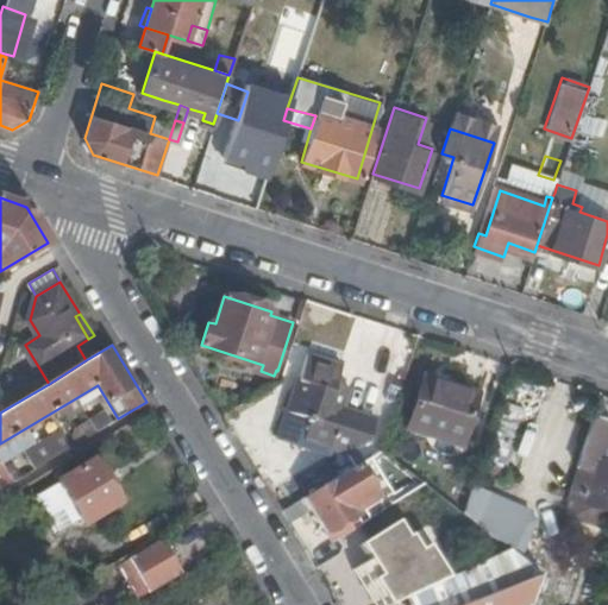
[(346,408),(350,395),(337,391),(338,385),(344,366),(309,355),(302,380),(299,379),(290,410),(309,415),(308,420),(314,421),(311,436),(328,441),(328,446),(355,453),(373,442),(380,418),(346,408)]
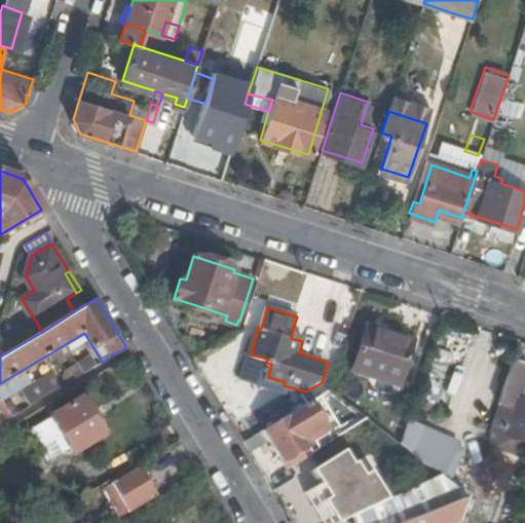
[(402,381),(414,342),(367,327),(354,366),(402,381)]
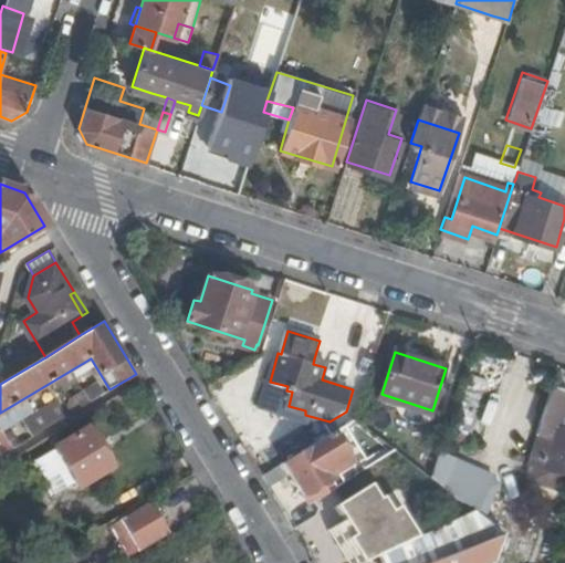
[(0,384),(11,377),(0,358),(0,384)]
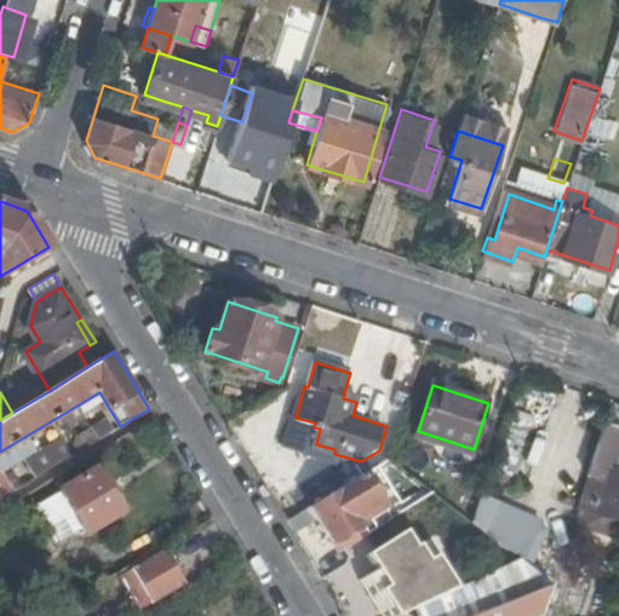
[(343,398),(356,402),(357,396),(344,392),(343,398)]
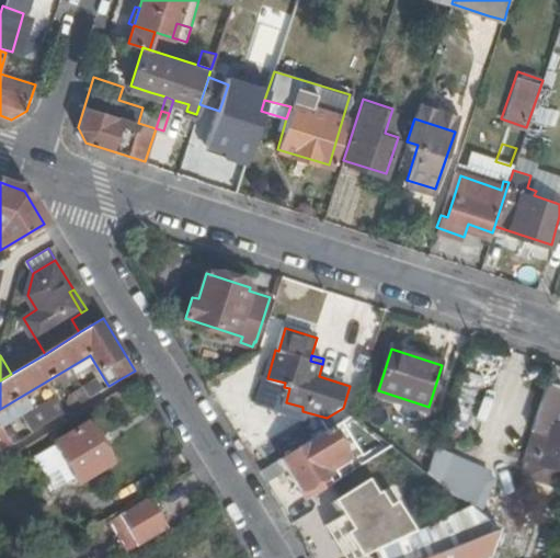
[(94,396),(91,389),(87,391),(82,384),(78,386),(79,388),(68,395),(72,400),(83,394),(87,400),(94,396)]
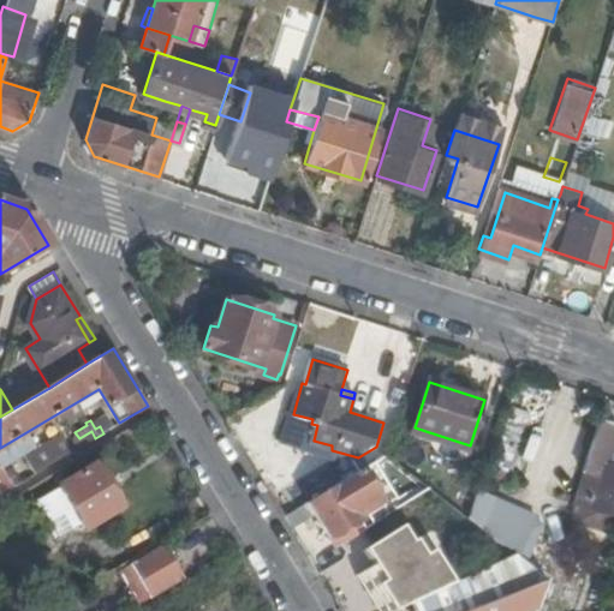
[(111,420),(100,426),(103,433),(114,426),(111,420)]
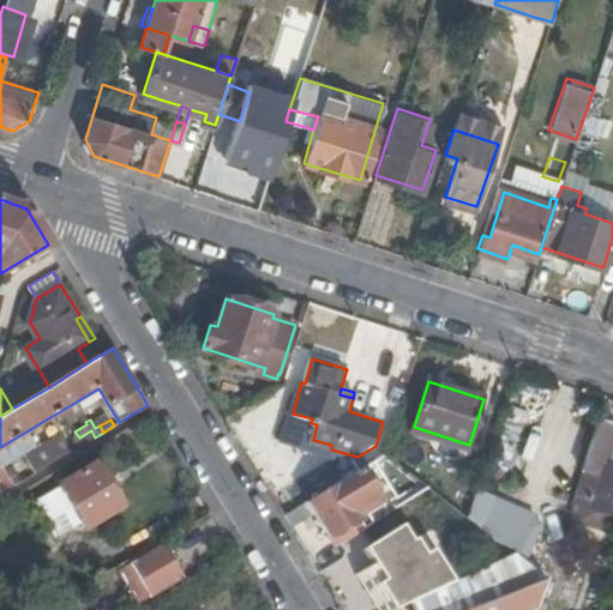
[(612,424),(600,420),(583,471),(587,471),(577,501),(589,505),(588,506),(612,514),(612,424)]
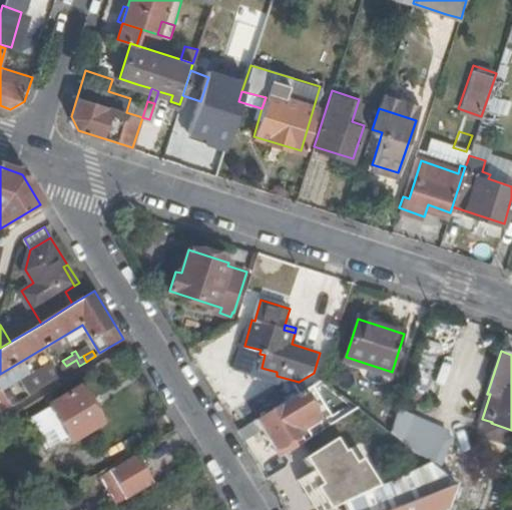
[(76,360),(66,366),(69,371),(79,366),(76,360)]
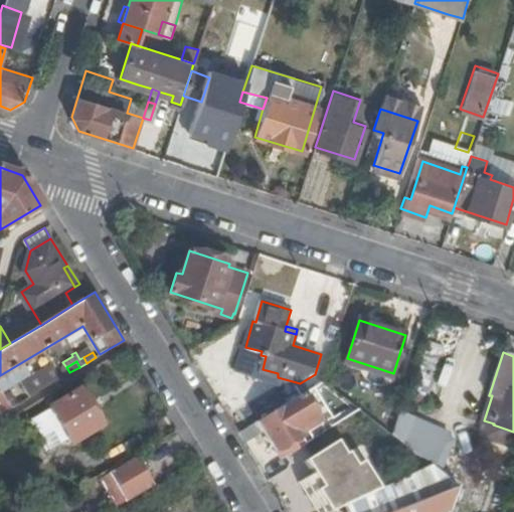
[(28,381),(32,387),(41,382),(48,378),(57,372),(53,366),(28,381)]
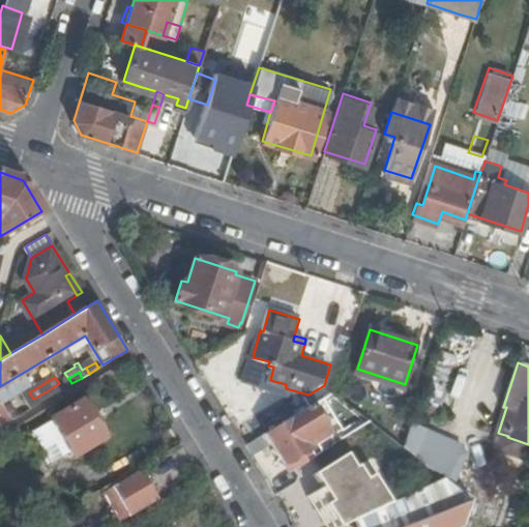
[(63,389),(59,383),(50,389),(53,396),(63,389)]
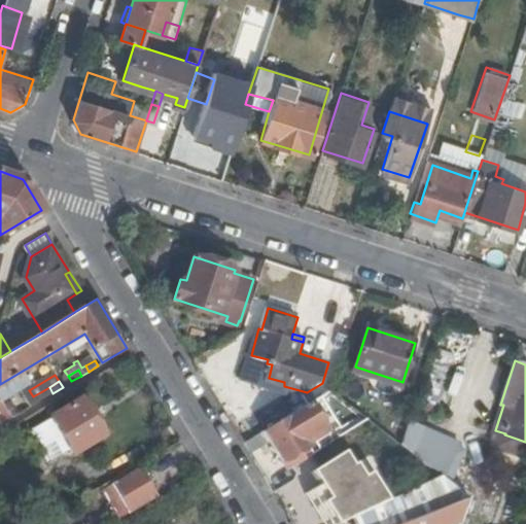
[(42,391),(45,397),(53,393),(49,387),(42,391)]
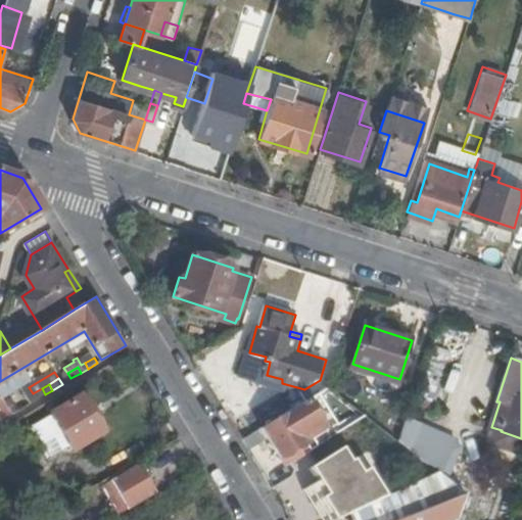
[(42,388),(33,393),(36,399),(45,394),(42,388)]
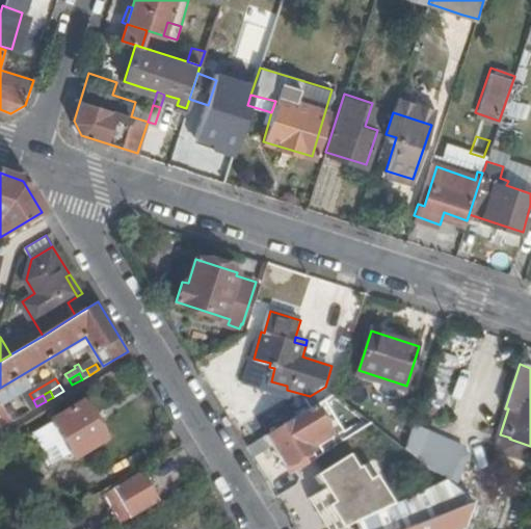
[(346,430),(326,398),(268,433),(287,465),(303,455),(307,463),(336,445),(346,430)]
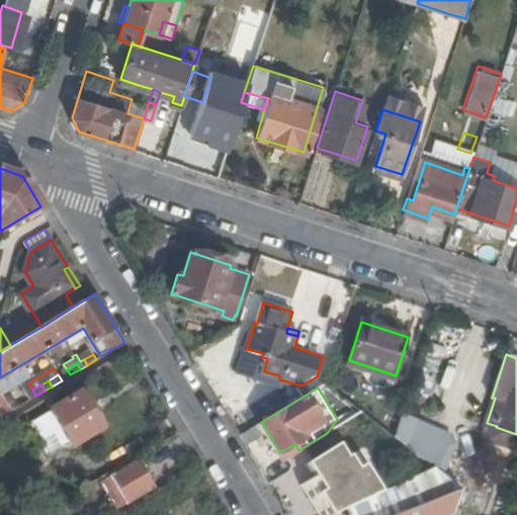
[(102,427),(81,392),(51,410),(53,413),(71,443),(72,444),(102,427)]
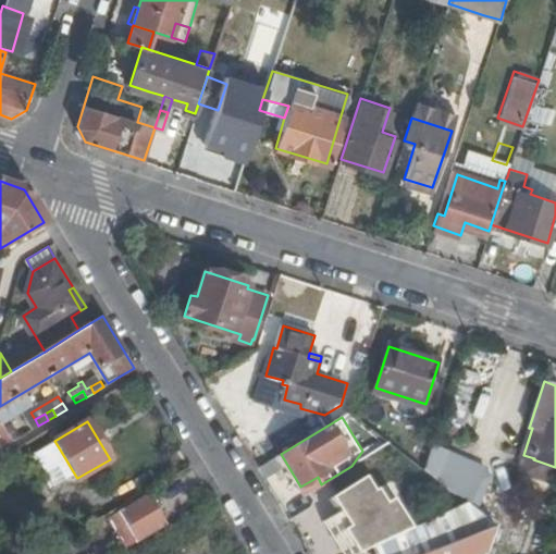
[(15,432),(25,426),(23,422),(0,435),(0,440),(8,436),(11,442),(19,438),(15,432)]
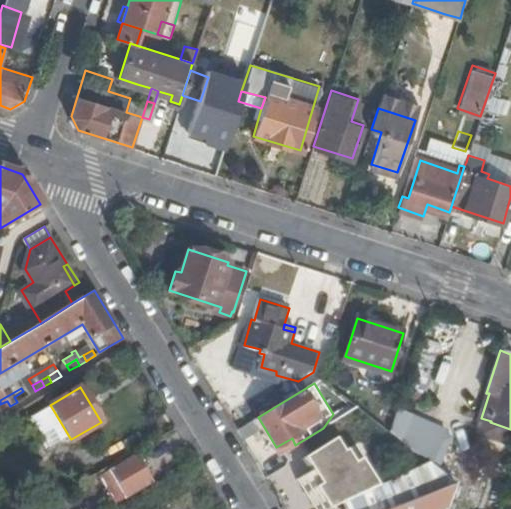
[(27,396),(23,391),(14,397),(17,402),(27,396)]
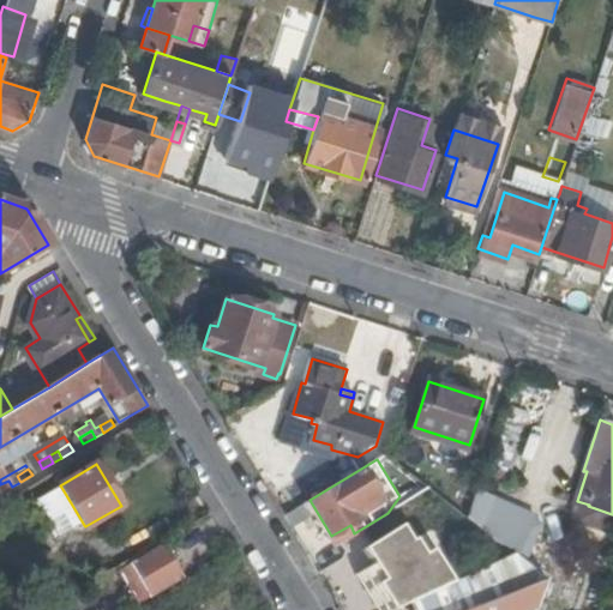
[(8,481),(0,484),(0,491),(1,494),(12,487),(8,481)]
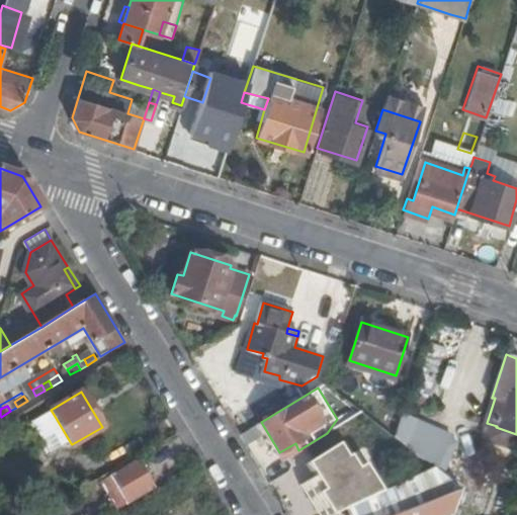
[(53,413),(37,422),(56,452),(71,443),(53,413)]
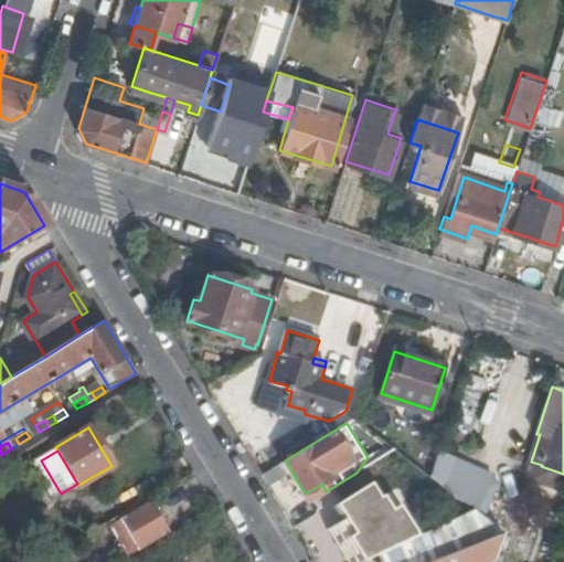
[(480,509),(496,468),(457,454),(447,483),(480,509)]
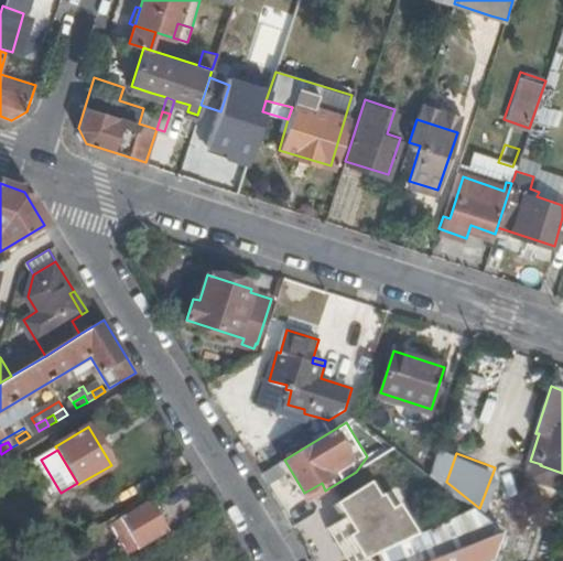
[(562,473),(540,465),(536,479),(562,489),(562,473)]
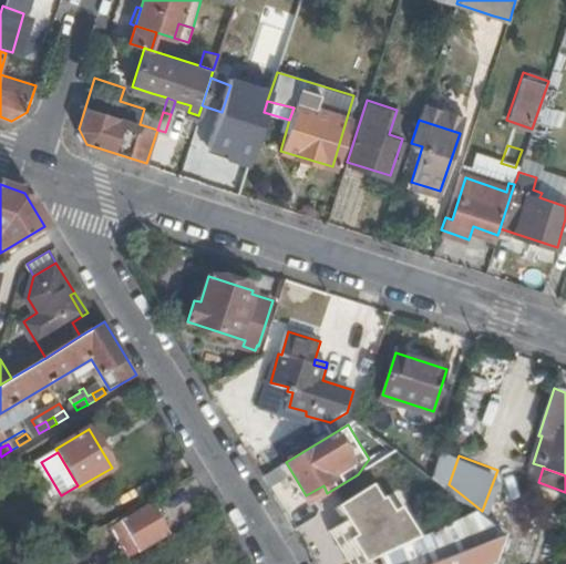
[(503,472),(497,470),(482,511),(486,514),(503,472)]
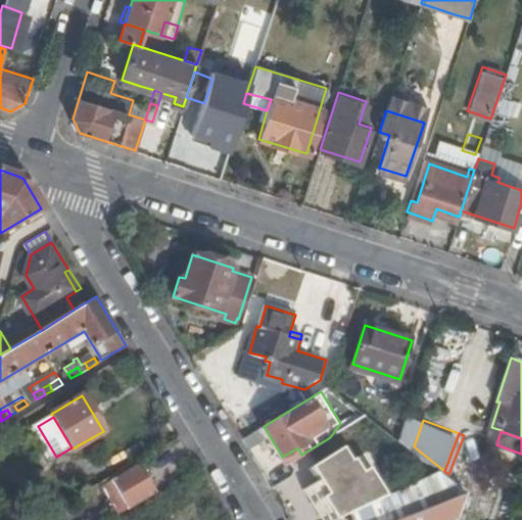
[(304,489),(323,519),(329,519),(348,512),(389,492),(373,467),(363,471),(356,459),(352,460),(344,446),(310,467),(318,480),(304,489)]
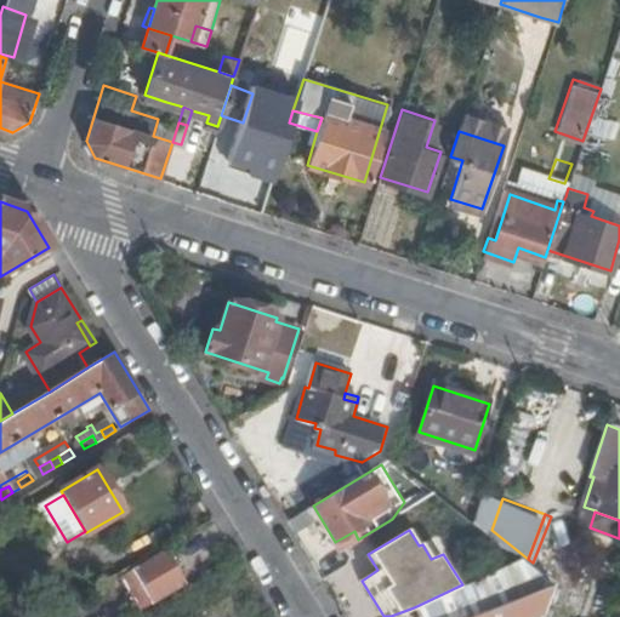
[(187,580),(169,549),(126,573),(144,605),(187,580)]
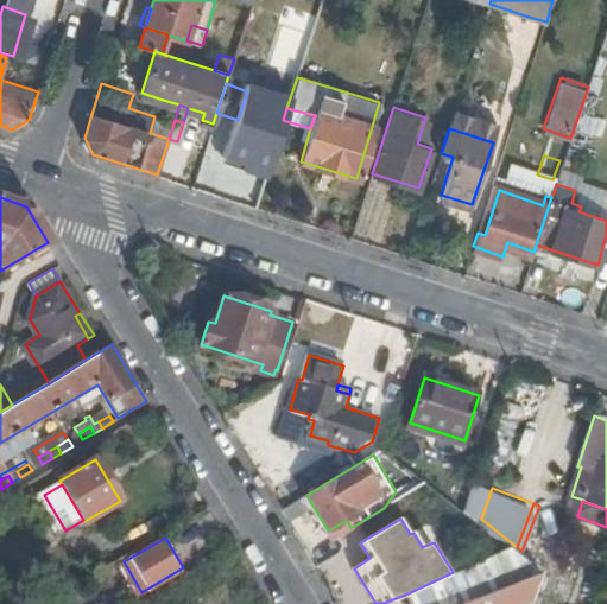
[(453,572),(405,595),(408,603),(462,603),(499,590),(543,573),(509,546),(453,572)]
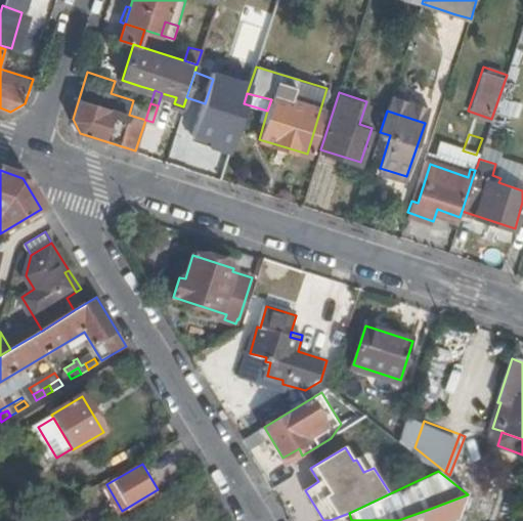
[(433,520),(445,520),(461,515),(468,494),(430,509),(433,520)]
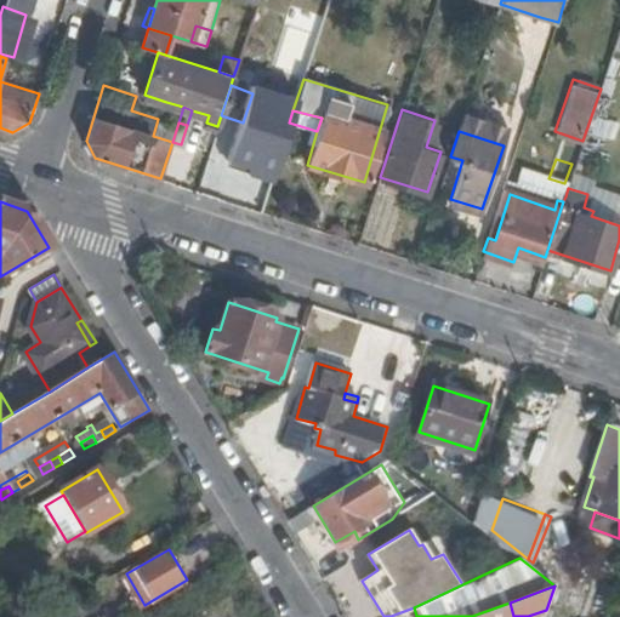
[(578,616),(580,616),(585,589),(568,587),(564,615),(578,616)]
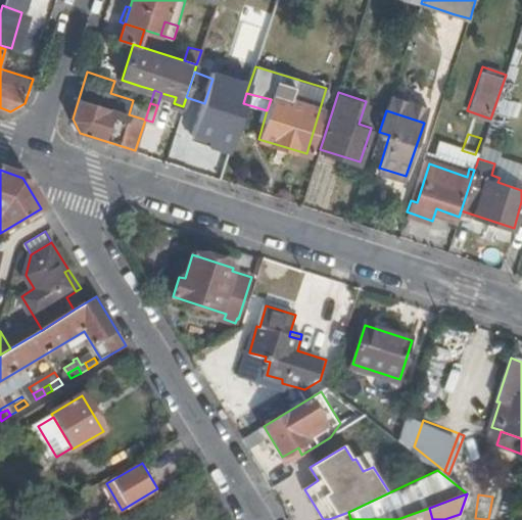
[(397,519),(432,519),(429,508),(397,519)]
